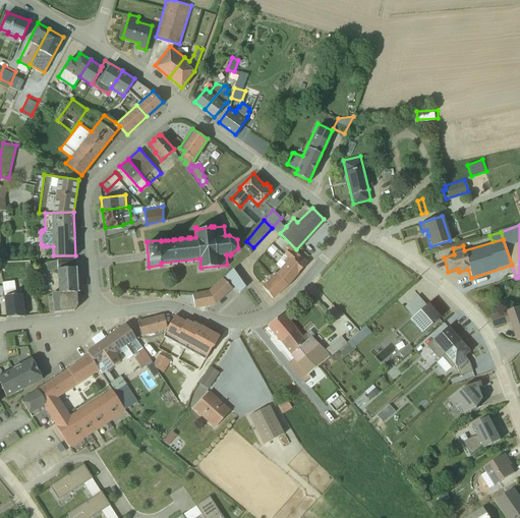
[(289,241),(286,244),(288,247),(284,252),(284,253),(301,268),(306,263),(303,261),(305,259),(295,250),(296,249),(289,241)]
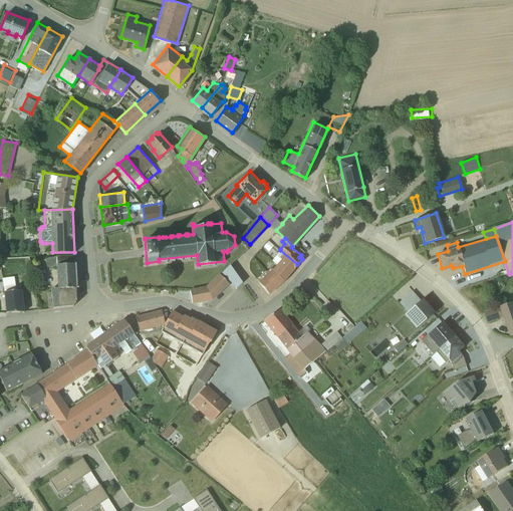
[(274,244),(269,239),(264,246),(269,250),(274,244)]
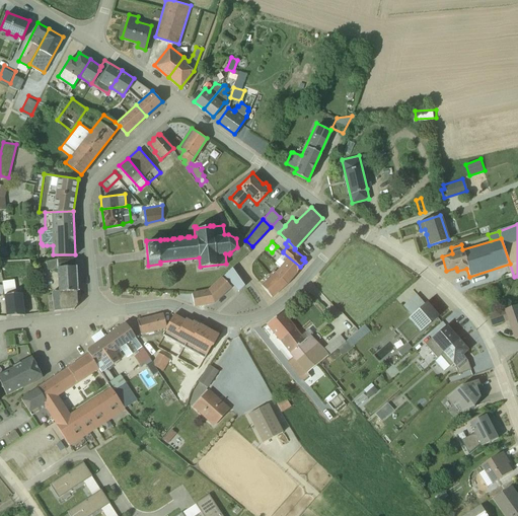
[(300,267),(283,252),(275,262),(280,266),(292,277),(300,267)]
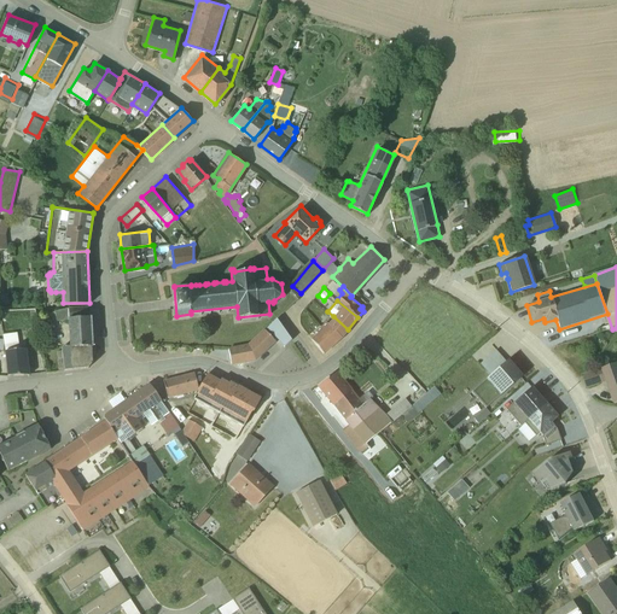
[(68,307),(54,310),(57,320),(68,317),(70,345),(91,343),(89,305),(68,307)]
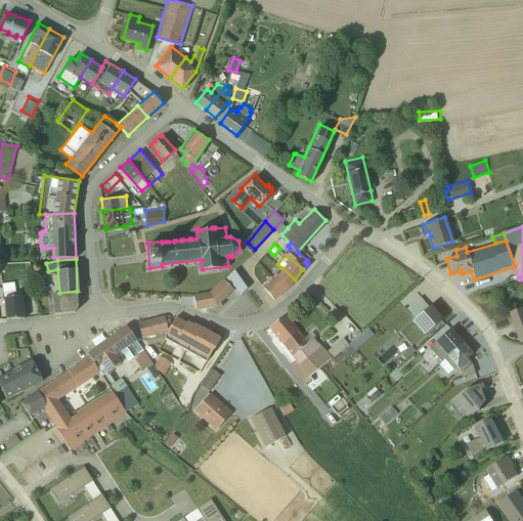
[(25,277),(28,292),(35,291),(31,267),(26,268),(28,276),(25,277)]
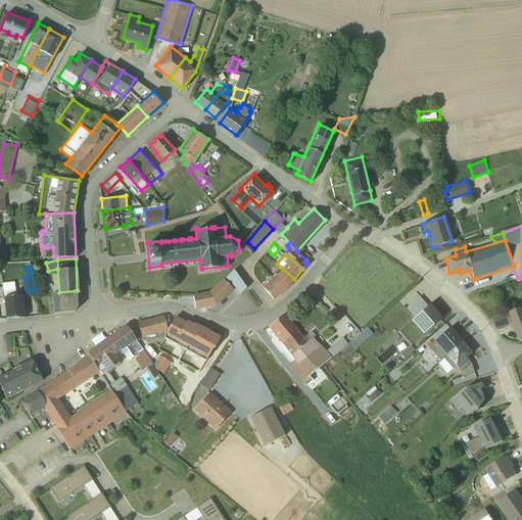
[(234,268),(226,277),(234,285),(241,291),(247,286),(234,268)]
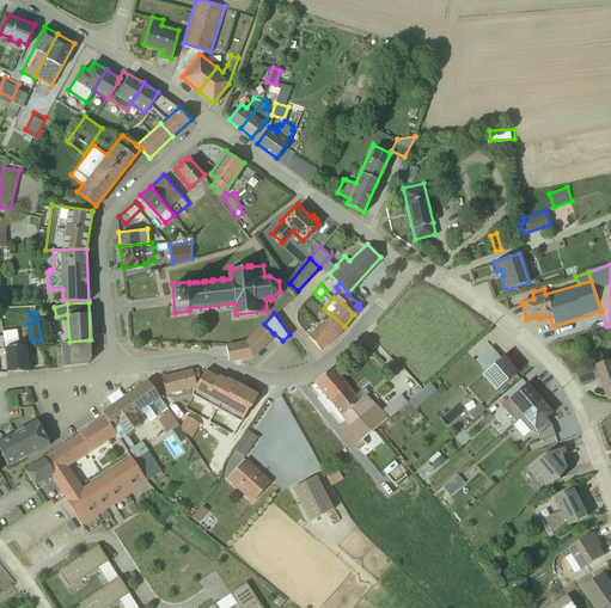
[(323,317),(317,323),(333,338),(344,326),(330,313),(325,319),(323,317)]
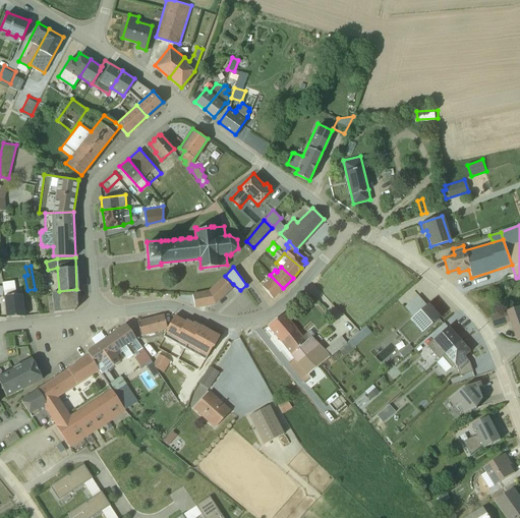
[(283,288),(270,275),(266,278),(268,280),(263,284),(273,297),(283,288)]
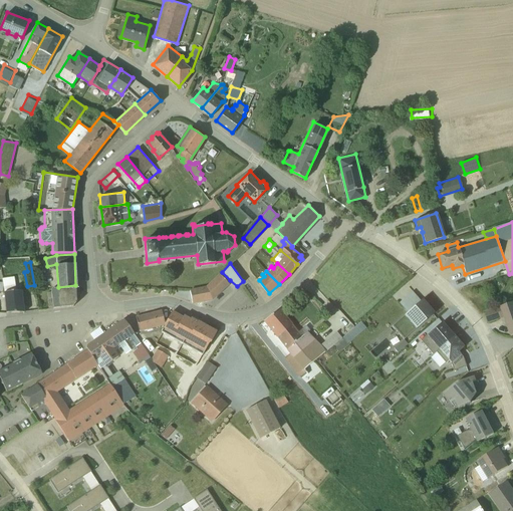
[(228,281),(230,280),(222,272),(220,273),(219,272),(206,284),(190,288),(193,301),(212,297),(228,282),(228,281)]
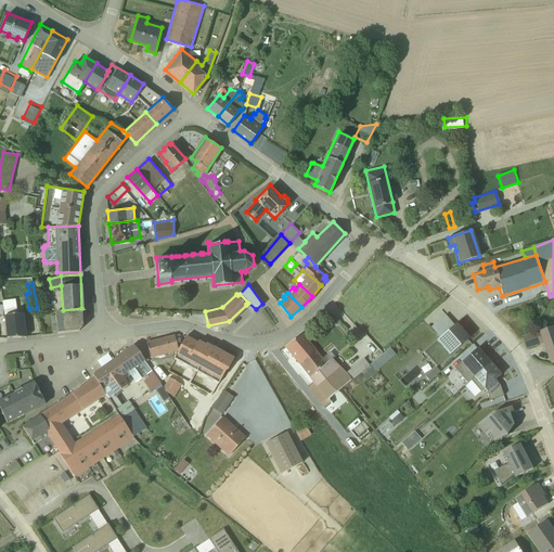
[(16,296),(3,298),(8,336),(26,335),(24,312),(18,312),(16,296)]
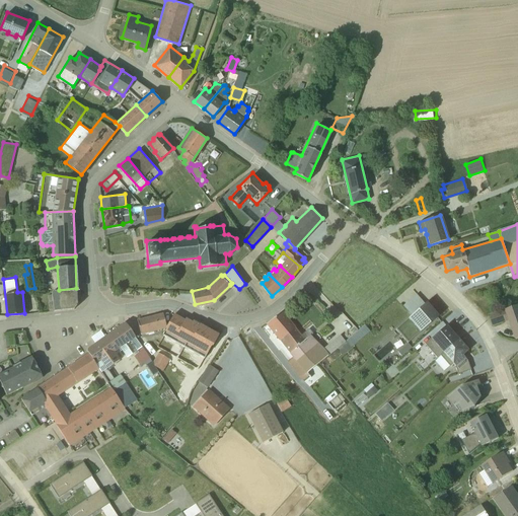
[(77,303),(76,288),(51,290),(52,299),(48,299),(50,310),(74,307),(77,303)]
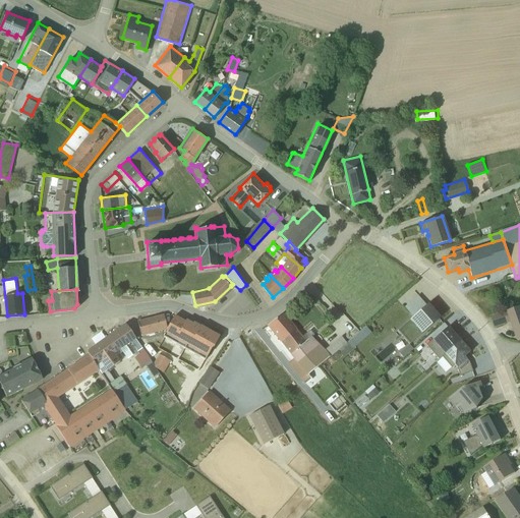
[(404,306),(412,317),(425,304),(417,295),(404,306)]
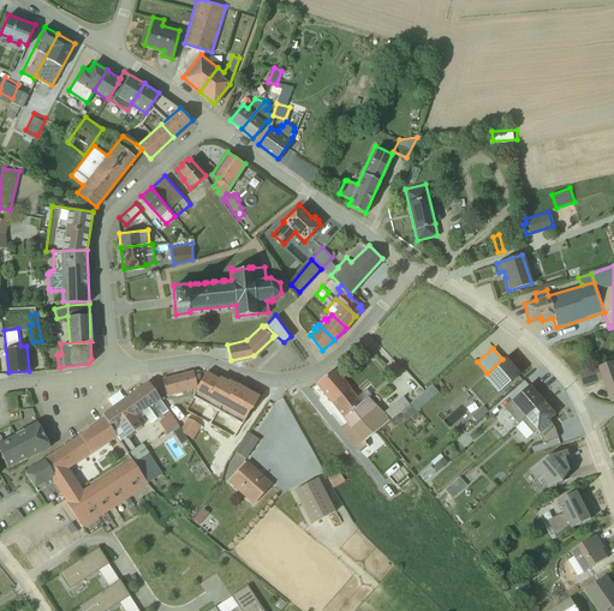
[(469,389),(483,405),(518,373),(505,358),(502,359),(487,373),(469,389)]
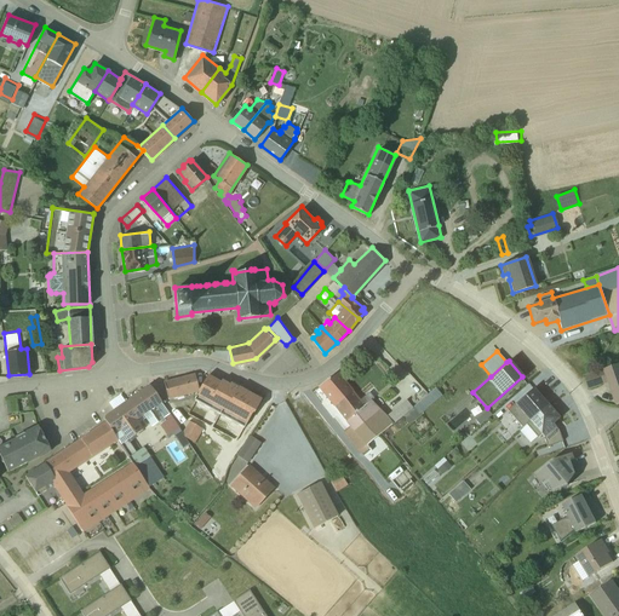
[(618,363),(586,376),(590,387),(611,381),(618,404),(618,363)]
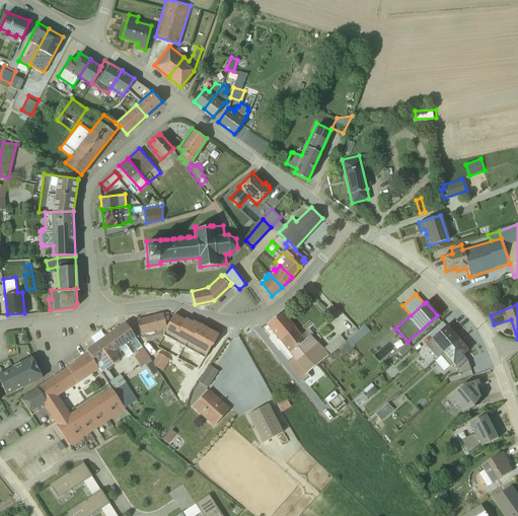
[(295,326),(282,310),(267,322),(280,339),(295,326)]
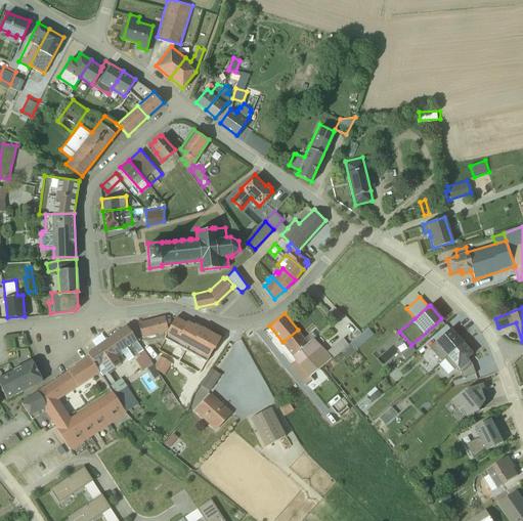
[(165,314),(138,321),(143,336),(168,331),(168,329),(165,314)]
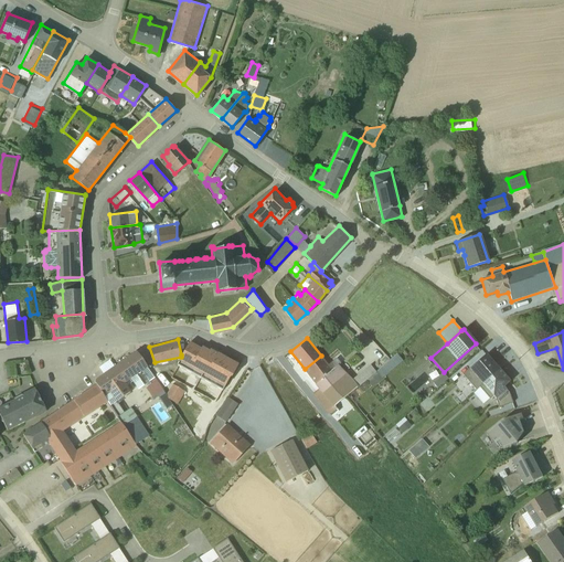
[(181,357),(177,363),(223,389),(230,375),(231,375),(238,363),(213,349),(212,351),(202,346),(201,347),(189,341),(181,354),(181,357)]
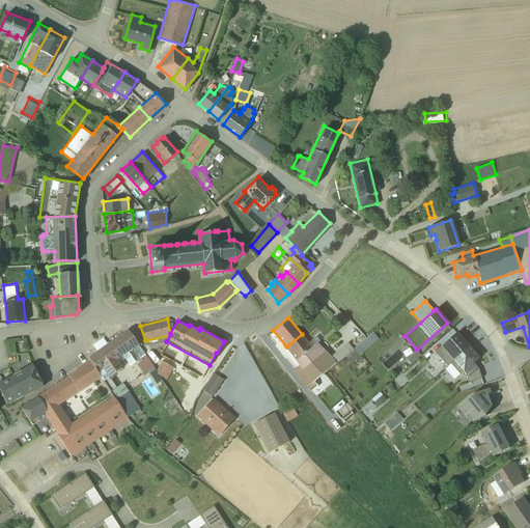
[(90,359),(102,376),(128,415),(140,407),(123,381),(116,386),(109,376),(122,366),(117,359),(123,355),(131,364),(145,353),(138,343),(129,329),(90,355),(90,358),(90,359)]
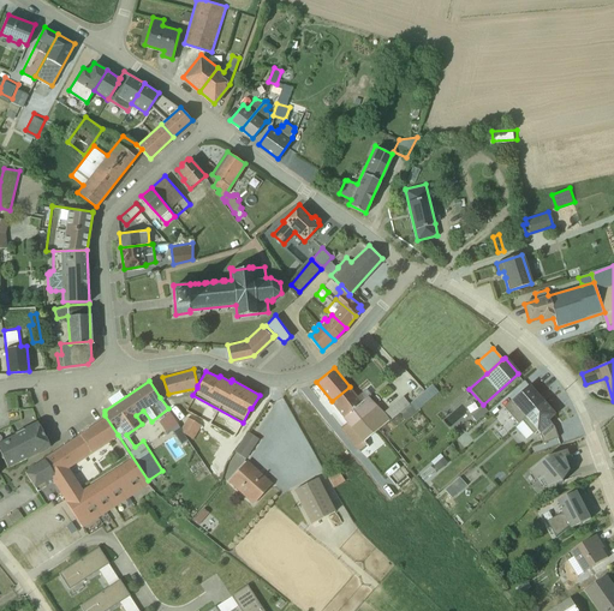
[(439,393),(431,384),(409,405),(407,403),(398,412),(405,420),(439,393)]
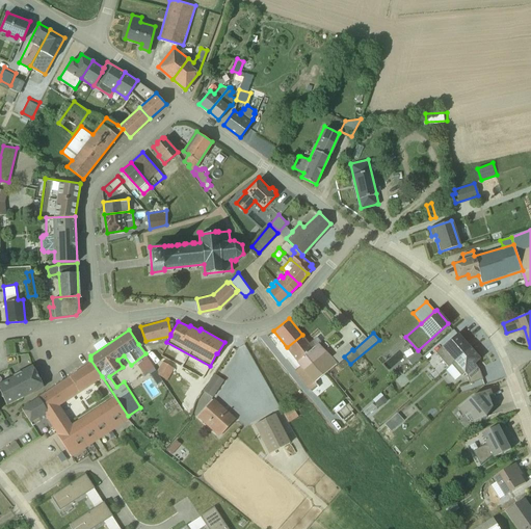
[(469,347),(457,334),(435,352),(448,366),(451,363),(469,347)]
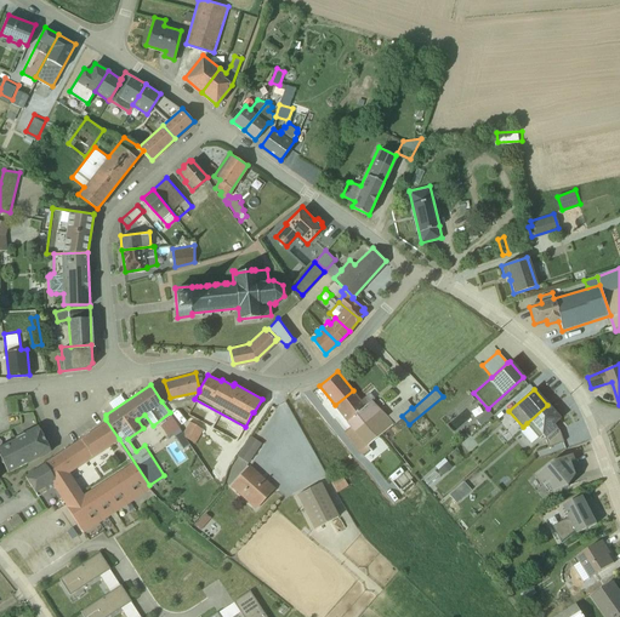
[(335,405),(368,445),(411,407),(407,400),(386,416),(368,393),(360,398),(353,390),(335,405)]
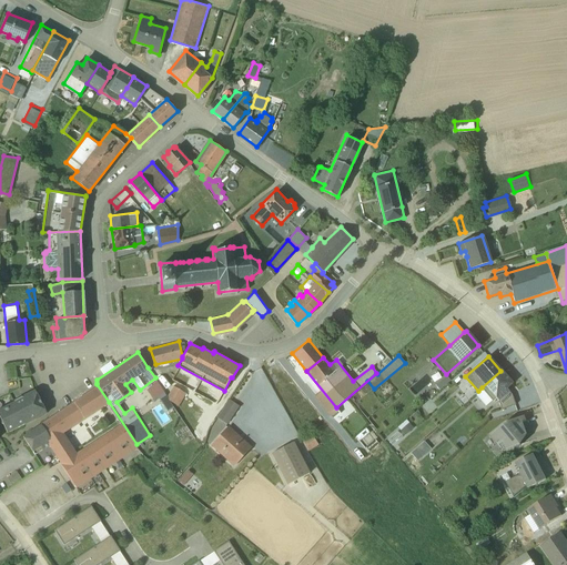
[(512,383),(500,371),(482,387),(492,399),(494,396),(497,401),(497,400),(500,409),(515,404),(510,394),(506,387),(512,383)]
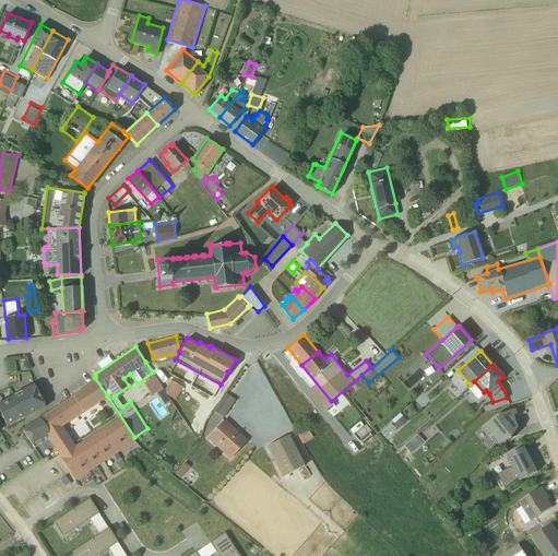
[(432,383),(442,374),(438,369),(428,378),(432,383)]
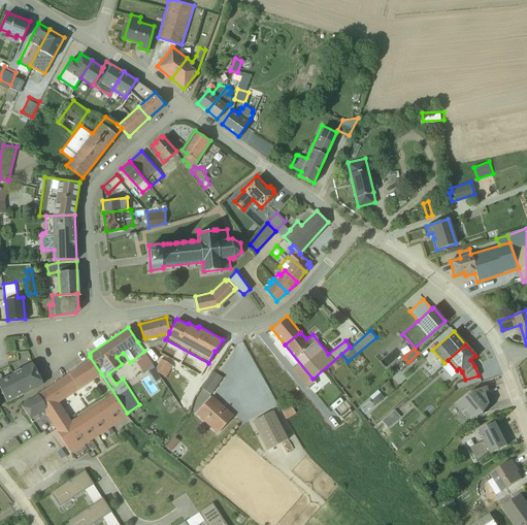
[(145,352),(136,358),(144,371),(149,369),(155,380),(161,376),(145,352)]
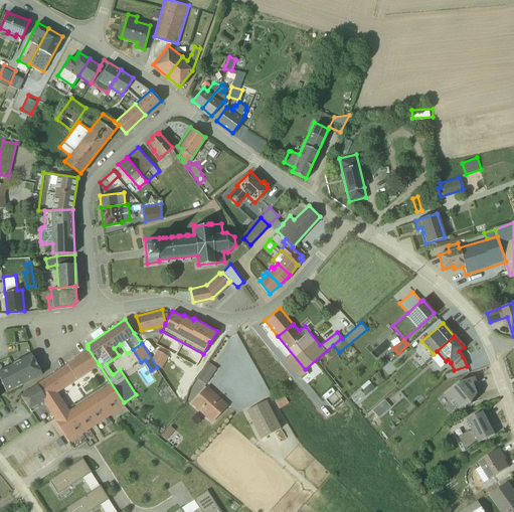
[(76,378),(99,364),(88,348),(77,356),(66,362),(76,378)]
